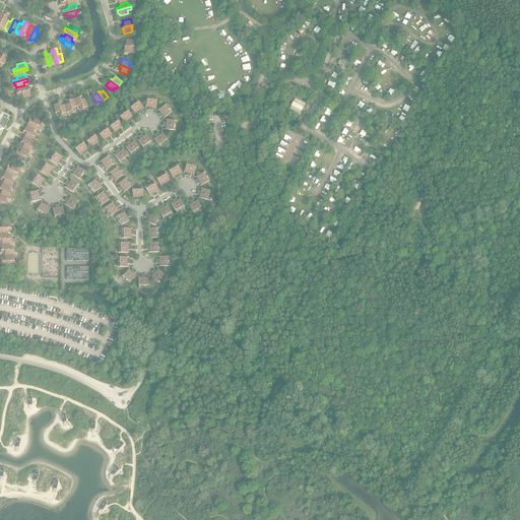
[(81,94),(79,95),(83,110),(85,109),(85,107),(88,106),(85,98),(83,99),(81,94)]
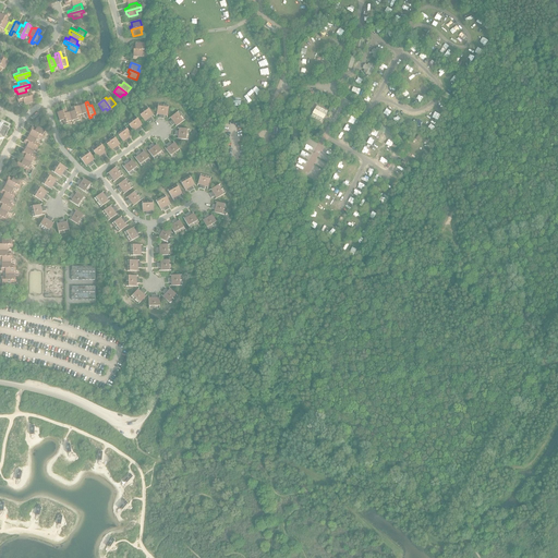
[(83,105),(80,106),(82,113),(85,113),(86,118),(89,118),(85,102),(82,104),(83,105)]
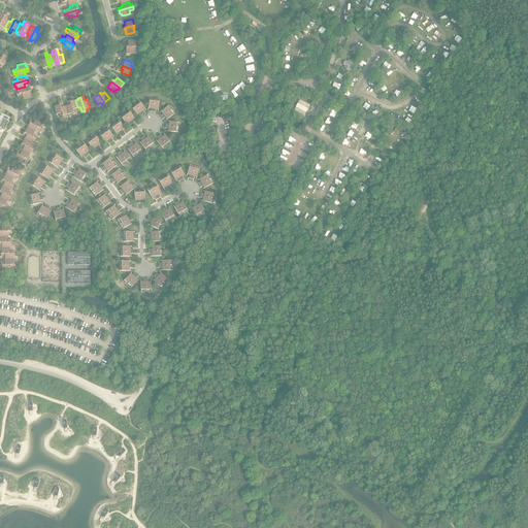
[(309,105),(300,99),(294,110),(304,116),(309,105)]
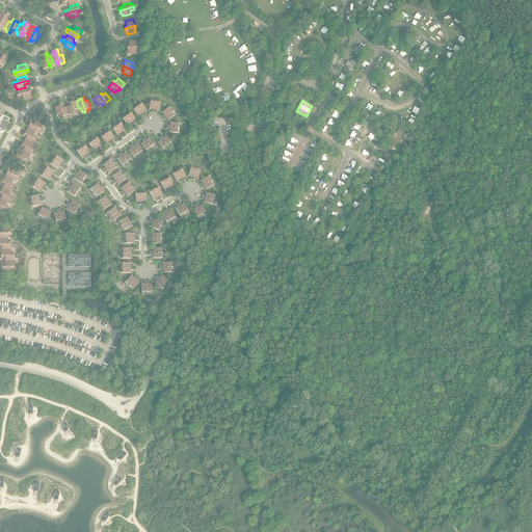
[(69,106),(67,107),(69,114),(72,114),(72,115),(75,115),(71,101),(68,102),(69,106)]
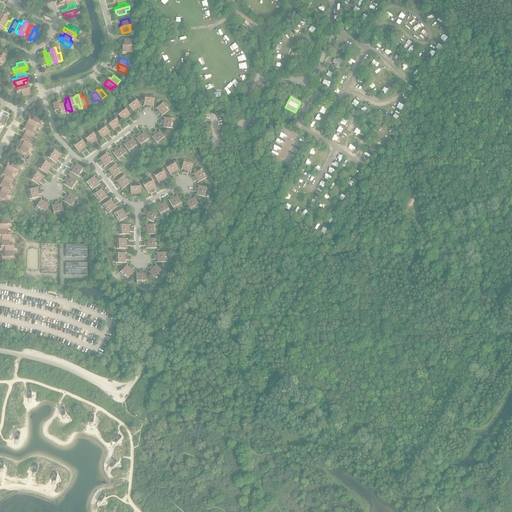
[(60,99),(57,100),(61,114),(64,113),(63,111),(66,110),(64,103),(61,103),(60,99)]
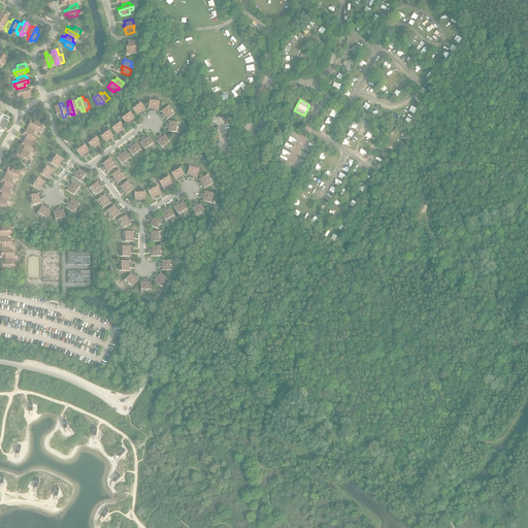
[(63,118),(59,103),(57,104),(57,105),(54,106),(56,114),(59,113),(61,118),(63,118)]
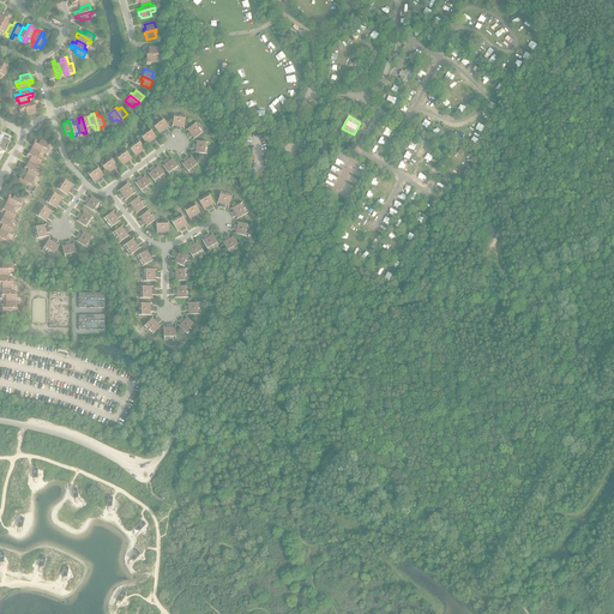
[(163,120),(158,124),(166,133),(168,132),(166,128),(168,126),(163,120)]
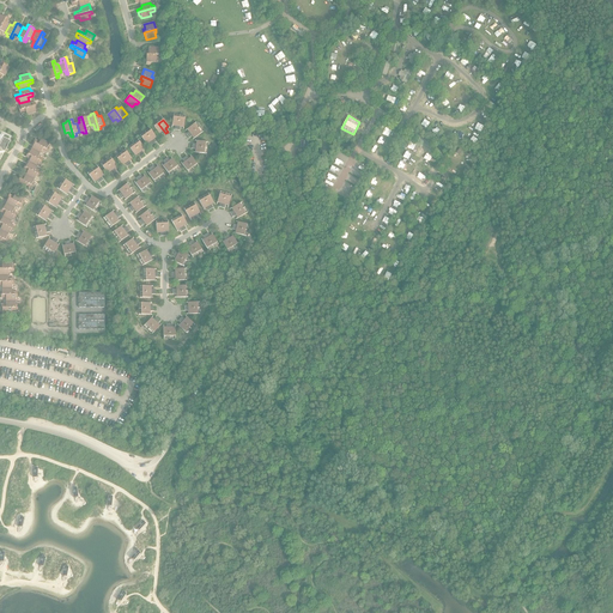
[(165,133),(158,123),(153,126),(159,133),(162,132),(164,134),(165,133)]
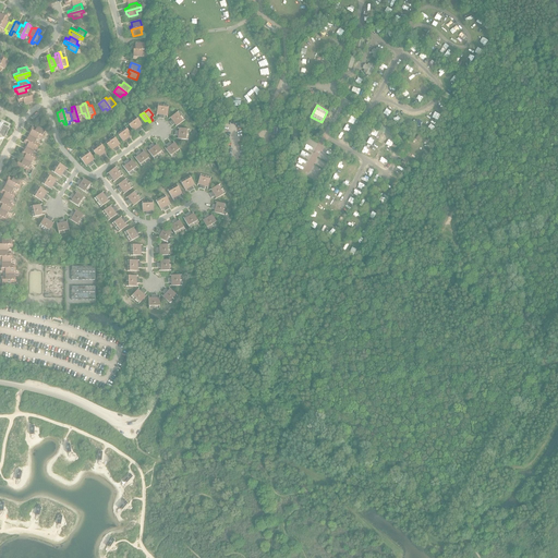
[(169,122),(170,123),(180,117),(177,112),(170,118),(172,120),(169,122)]
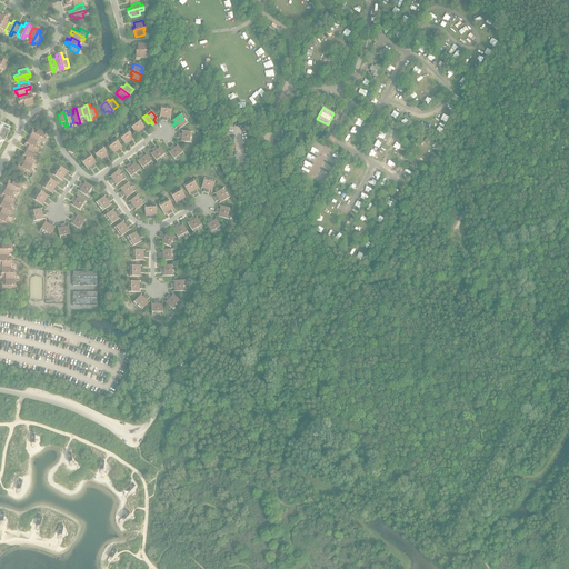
[(183,119),(173,126),(176,128),(178,126),(180,128),(187,123),(183,119)]
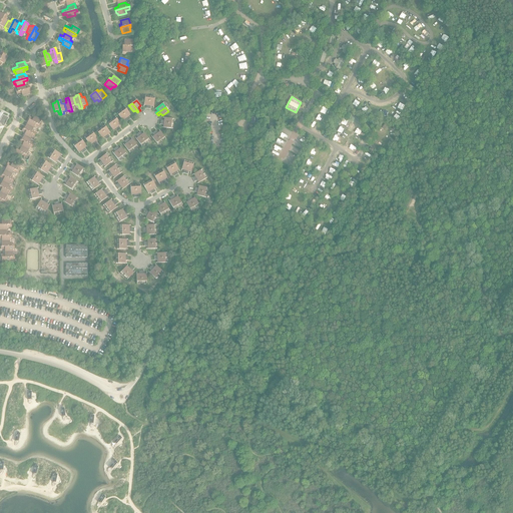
[(126,108),(122,111),(128,120),(130,119),(128,116),(130,114),(126,108)]
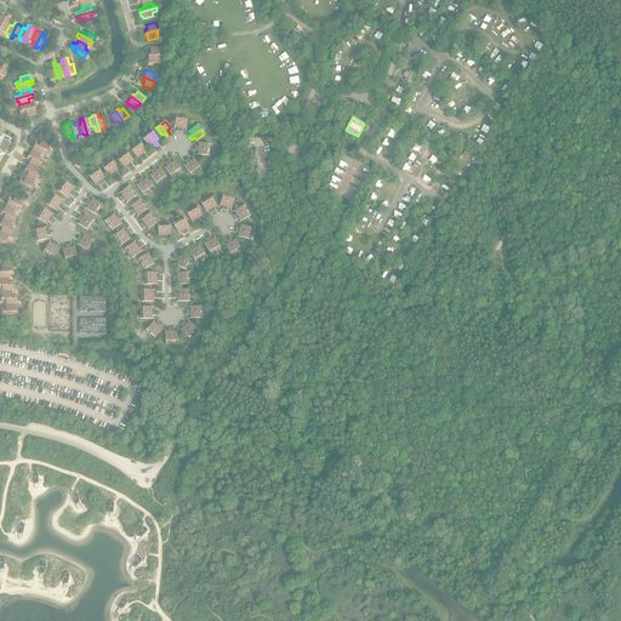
[(155,146),(148,135),(143,138),(148,146),(152,143),(154,147),(155,146)]
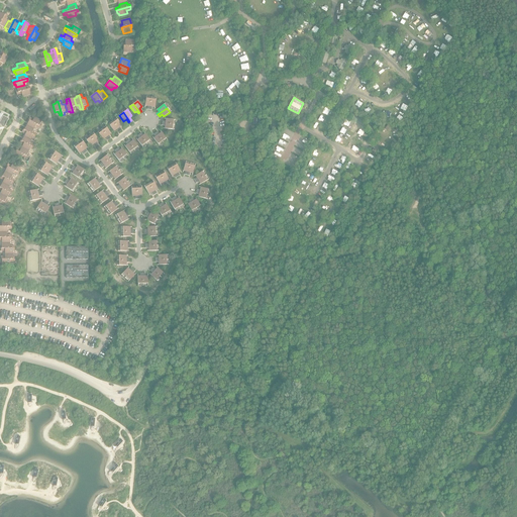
[(0,133),(4,127),(8,118),(3,115),(0,120),(0,133)]
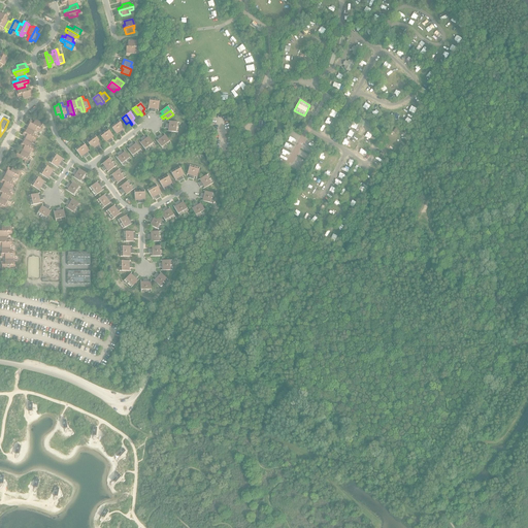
[(30,120),(29,123),(41,129),(42,127),(41,126),(42,123),(35,120),(34,122),(30,120)]
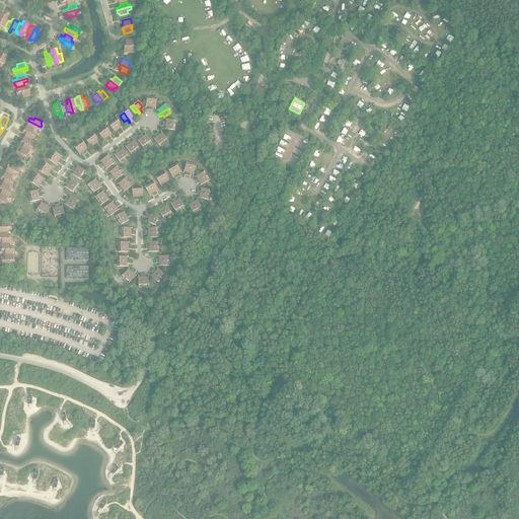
[(118,120),(114,123),(121,132),(122,130),(120,128),(123,126),(118,120)]
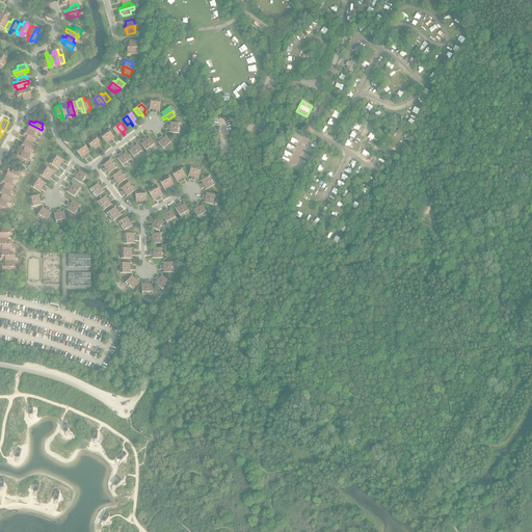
[(28,126),(27,129),(34,133),(36,130),(41,132),(42,130),(29,124),(27,126),(28,126)]
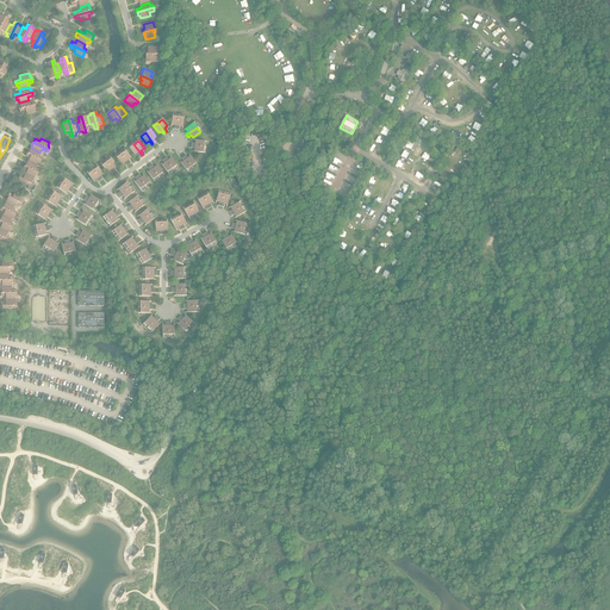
[(142,155),(134,144),(129,148),(135,155),(137,153),(139,156),(142,155)]
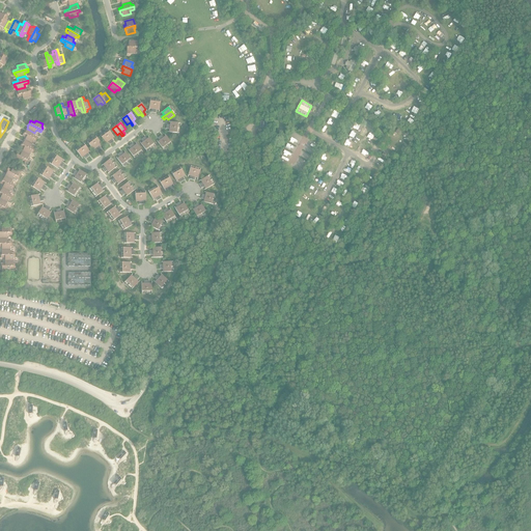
[(25,131),(24,133),(36,140),(37,138),(33,135),(34,133),(27,129),(26,131),(25,131)]
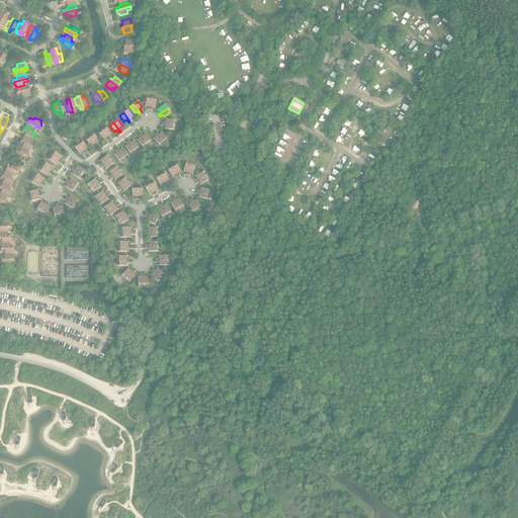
[(106,127),(102,131),(109,140),(110,138),(108,136),(111,134),(106,127)]
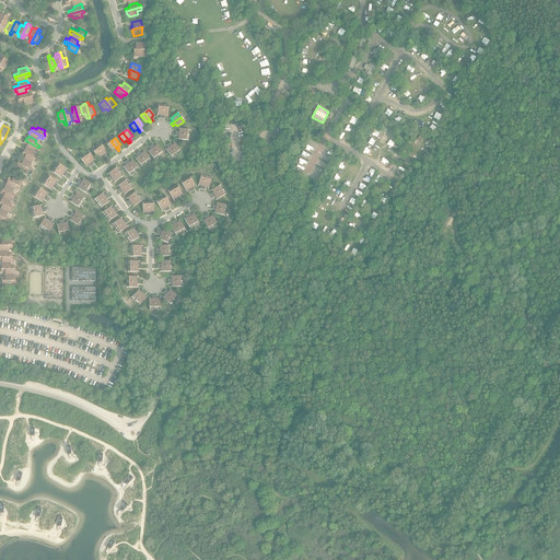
[(27,144),(26,148),(34,152),(35,149),(37,150),(38,148),(25,140),(23,142),(27,144)]
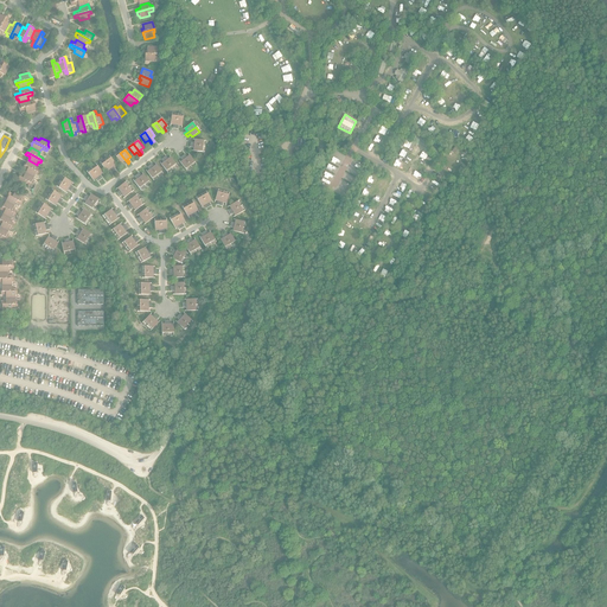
[(128,164),(120,153),(115,157),(121,164),(123,161),(126,165),(128,164)]
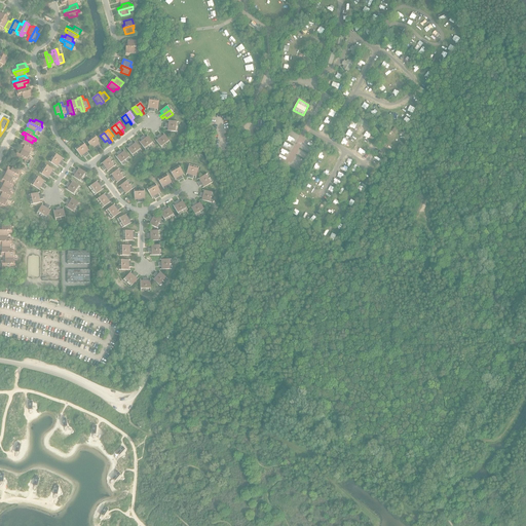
[(159,134),(158,135),(164,144),(168,141),(164,135),(161,136),(159,134)]
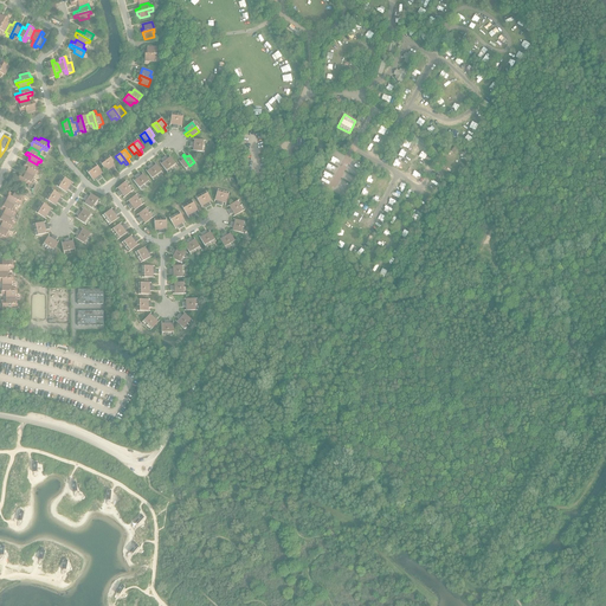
[(189,166),(182,155),(180,156),(182,160),(180,162),(185,169),(189,166)]
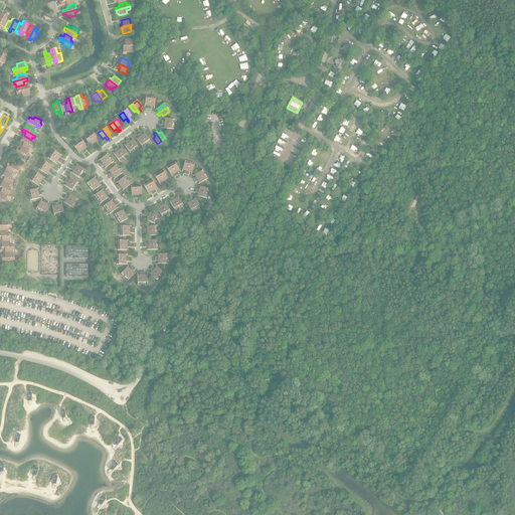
[(140,133),(139,134),(145,142),(149,139),(145,133),(142,135),(140,133)]
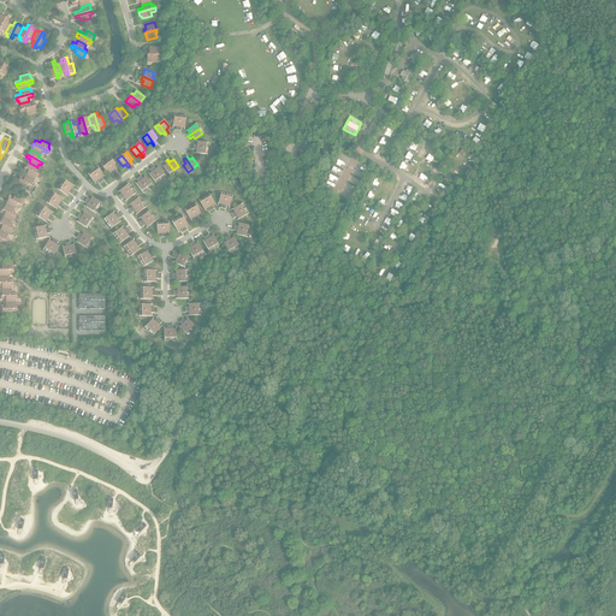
[(112,160),(107,164),(116,173),(117,172),(114,169),(118,167),(112,160)]
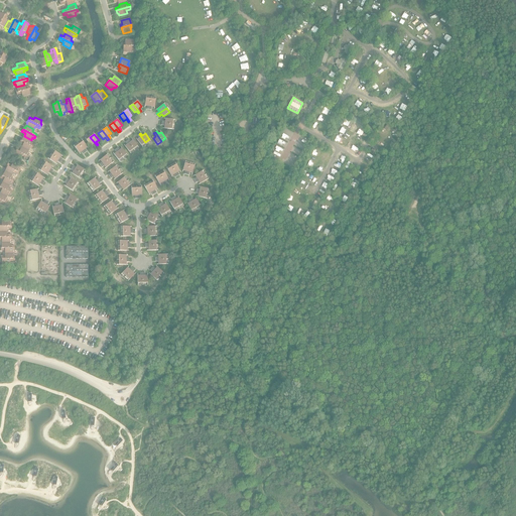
[(145,142),(139,134),(137,135),(139,138),(137,139),(141,145),(145,142)]
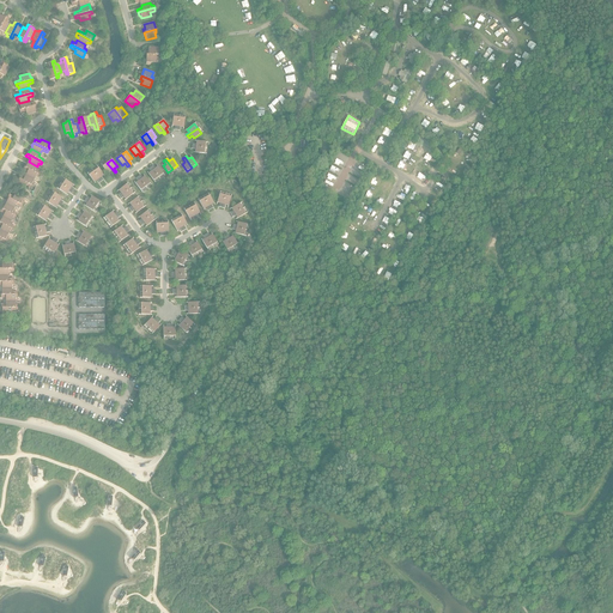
[(25,164),(24,167),(38,175),(41,171),(35,169),(37,167),(29,162),(26,164),(25,164)]
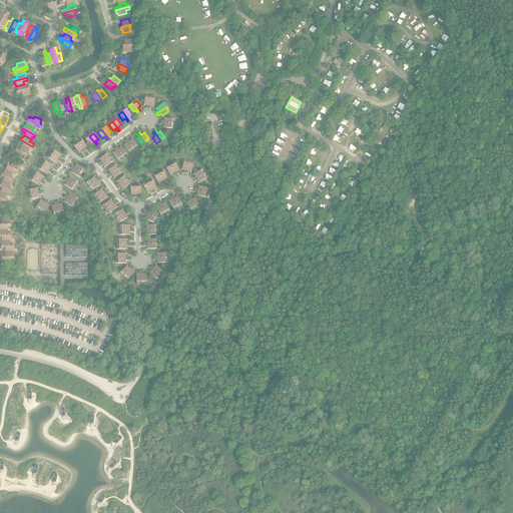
[(96,144),(89,136),(85,139),(90,145),(92,143),(94,145),(96,144)]
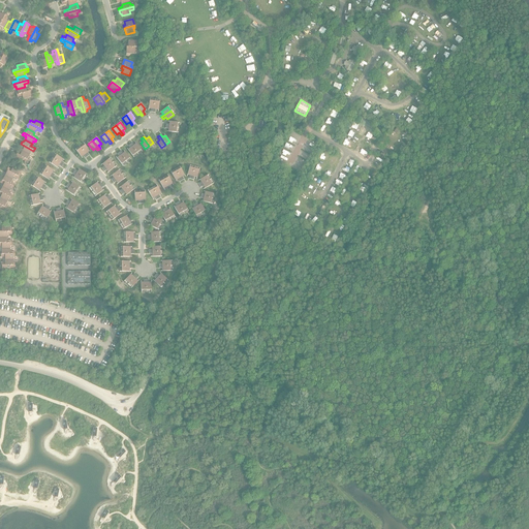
[(131,143),(130,144),(136,153),(141,150),(136,144),(133,145),(131,143)]
